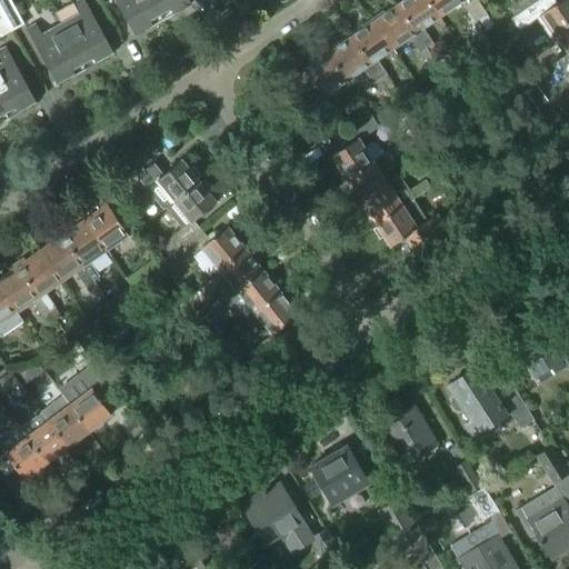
[(0,0),(0,12),(11,32),(23,25),(10,0),(0,0)]
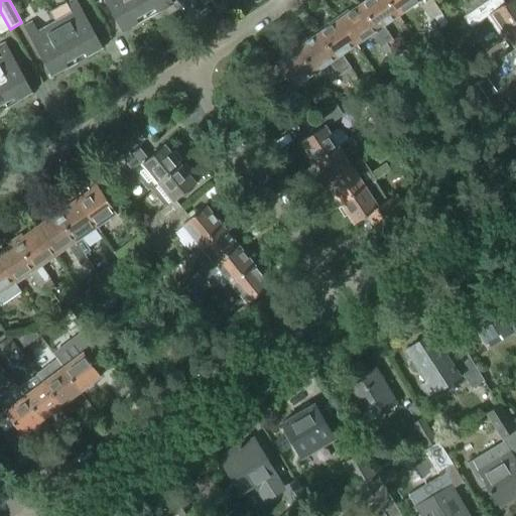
[(69,6),(51,15),(55,22),(54,22),(77,62),(103,47),(76,0),(72,0),(67,3),(69,6)]
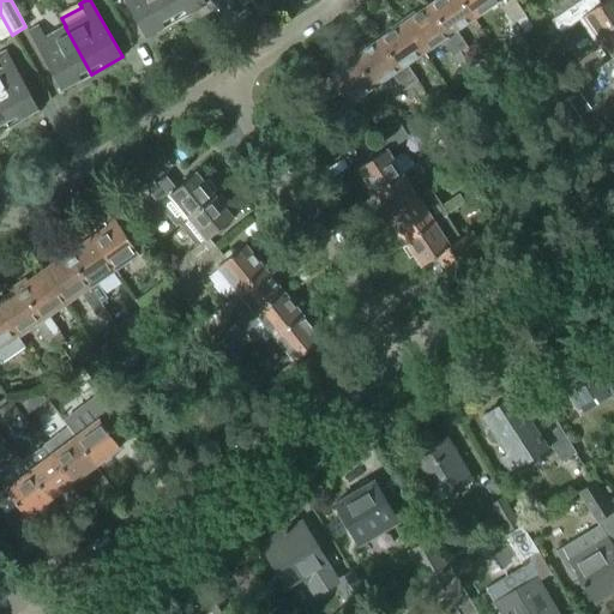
[(124,0),(145,37),(175,20),(163,0),(124,0)]
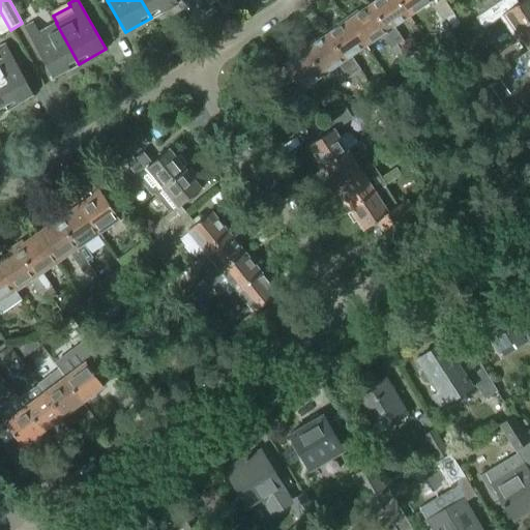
[(141,0),(151,18),(177,3),(175,0),(141,0)]
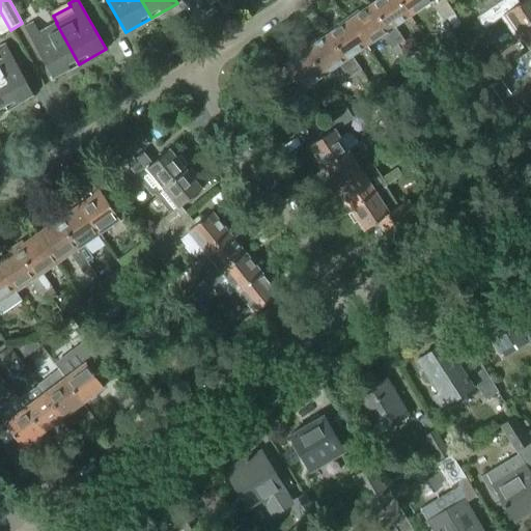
[(399,51),(400,51),(407,47),(394,29),(410,19),(397,0),(378,0),(370,5),(399,51)]
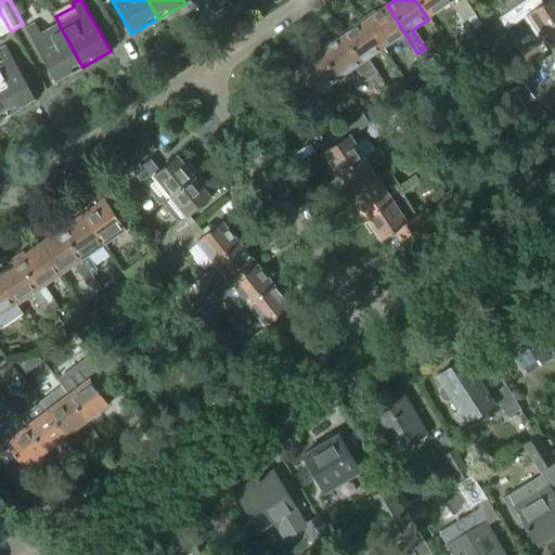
[(415,0),(428,20),(451,4),(463,22),(474,13),(464,0),(415,0)]
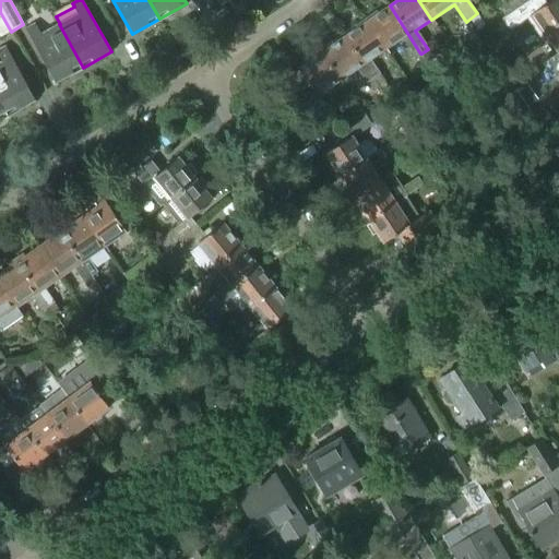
[(504,0),(498,6),(504,15),(501,19),(502,20),(520,8),(530,1),(528,0),(504,0)]
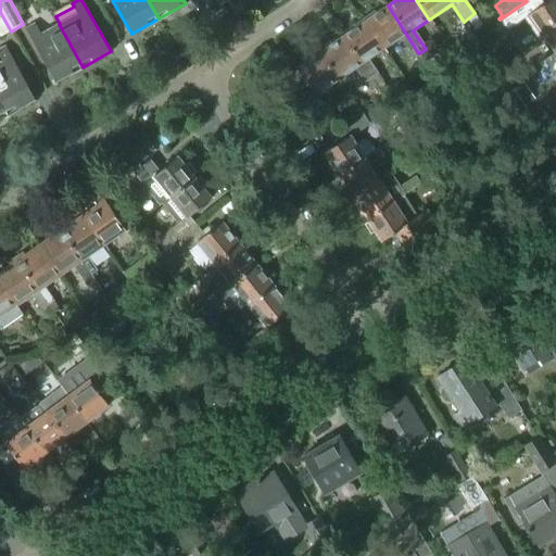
[(539,41),(544,37),(555,28),(555,0),(551,0),(534,12),(527,1),(517,8),(500,20),(506,30),(523,19),(539,41)]
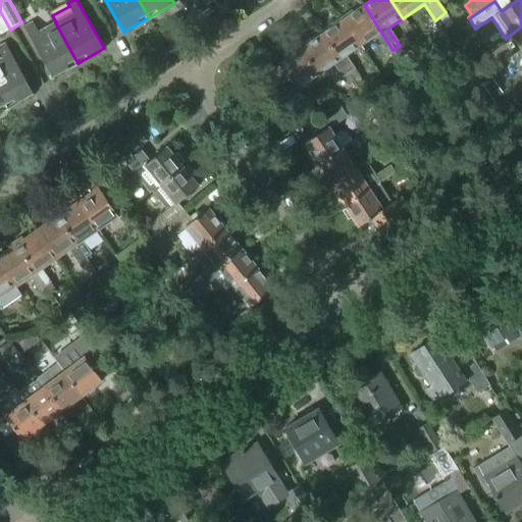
[(393,50),(364,5),(353,12),(351,9),(341,16),(361,47),(375,37),(388,57),(396,52),(394,50),(393,50)]
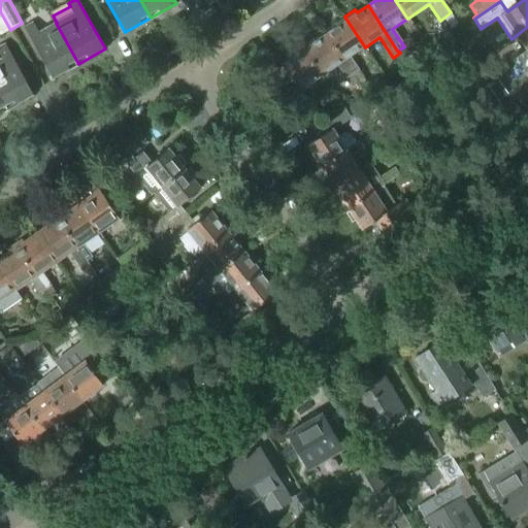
[(0,34),(0,35),(10,30),(0,11),(0,34)]
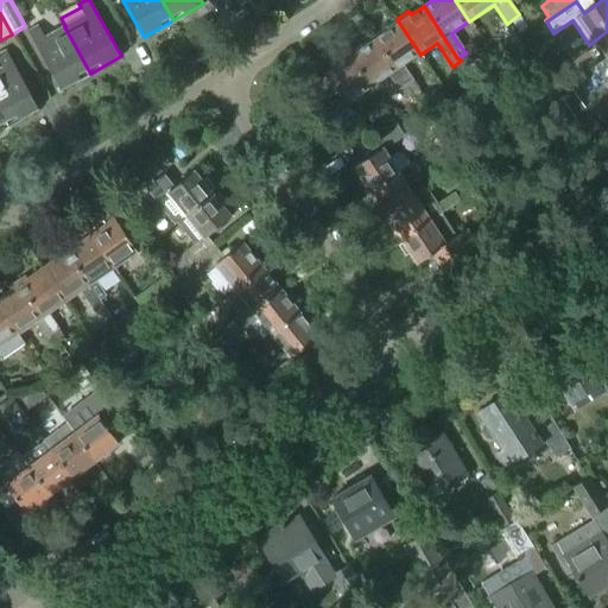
[(411,93),(418,88),(403,65),(420,55),(397,19),(385,27),(387,31),(374,39),(407,89),(411,93)]
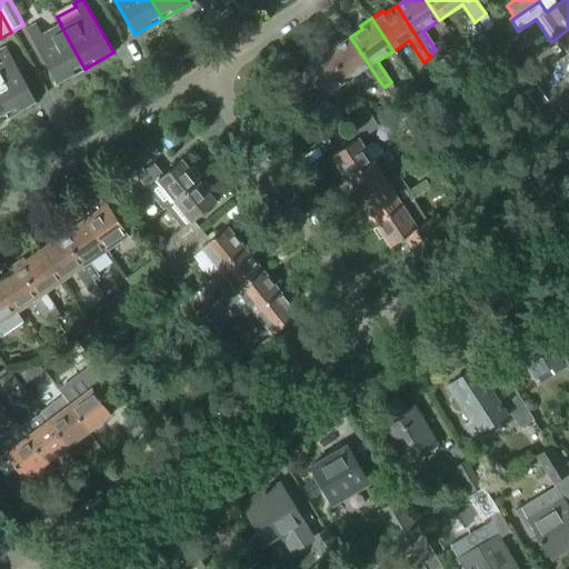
[(42,35),(36,23),(26,29),(57,85),(85,69),(60,25),(42,35)]
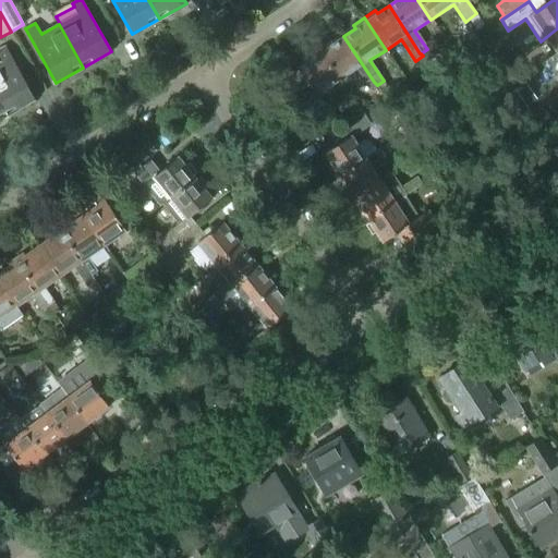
[(557,28),(546,37),(557,53),(542,63),(546,70),(557,61),(557,28)]
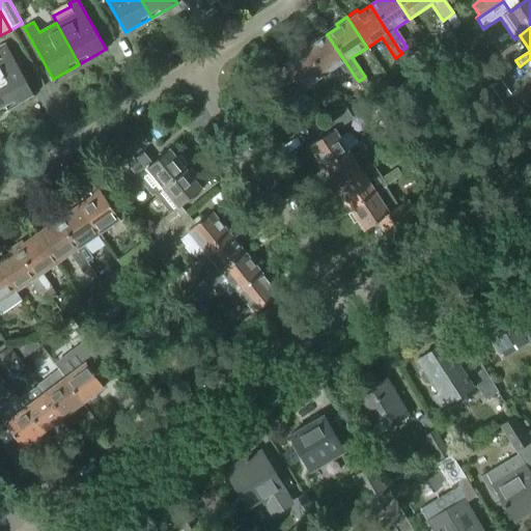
[(450,33),(442,39),(446,47),(455,40),(450,33)]
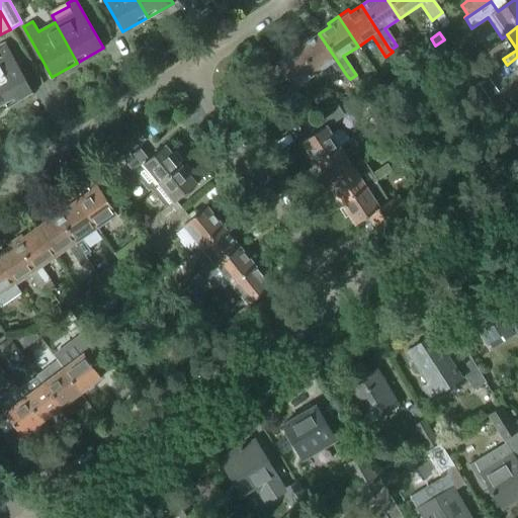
[(347,76),(319,33),(308,40),(307,38),(297,46),(317,74),(330,64),(341,80),(347,76)]
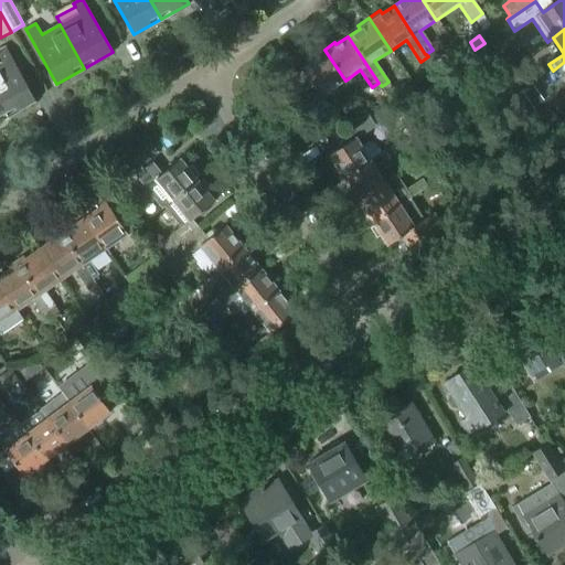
[(0,103),(8,117),(35,103),(6,46),(0,49),(0,60),(2,63),(0,64),(0,103)]
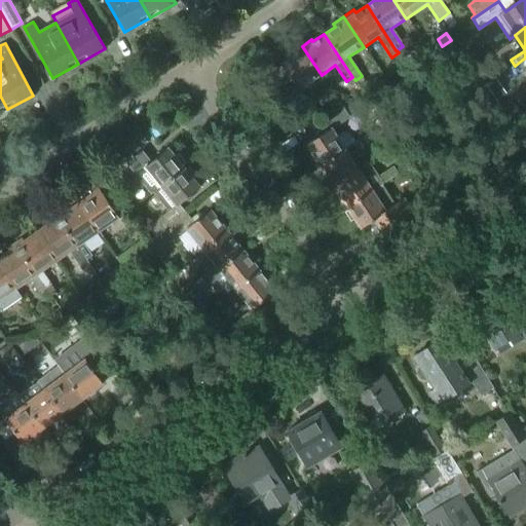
[(306,121),(315,115),(299,89),(322,75),(302,46),(291,53),(293,57),(280,64),(295,85),(286,91),(306,121)]
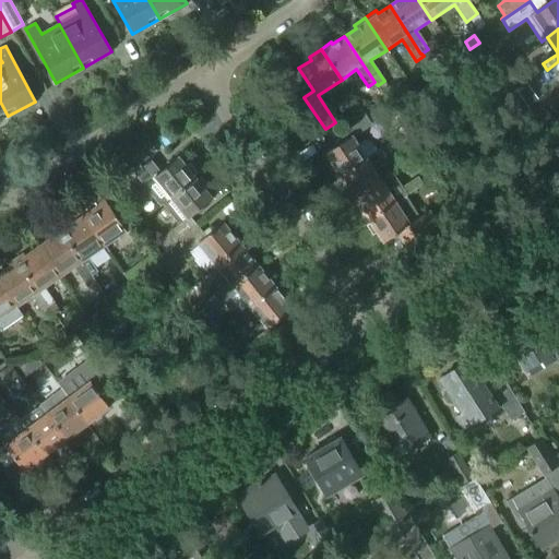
[(558,61),(547,70),(551,76),(558,71),(558,61)]
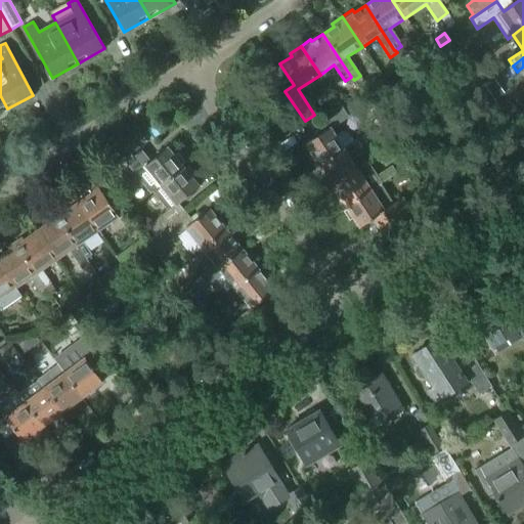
[(305,145),(318,165),(353,143),(346,133),(342,132),(336,136),(332,129),(348,118),(340,104),(316,120),(313,116),(304,122),(315,138),(305,145)]
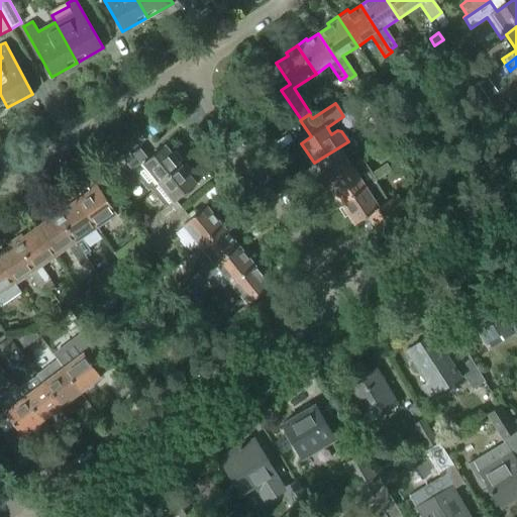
[(328,184),(353,168),(344,153),(369,138),(364,131),(352,138),(348,141),(314,163),(328,184)]
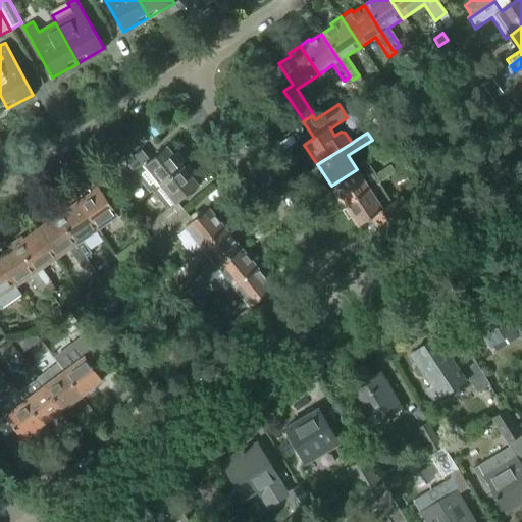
[(127,145),(118,153),(123,160),(134,152),(127,145)]
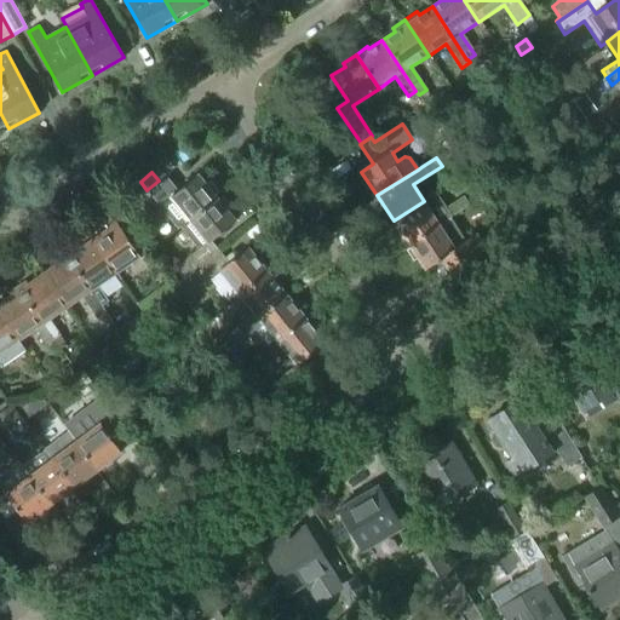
[(167,181),(153,193),(168,212),(178,205),(190,220),(218,197),(197,173),(176,191),(167,181)]
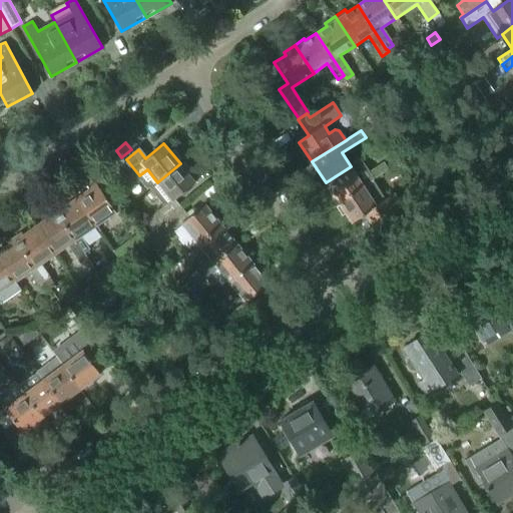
[(370,173),(361,159),(351,166),(326,182),(339,203),(364,187),(372,181),(388,170),(384,164),(370,173)]
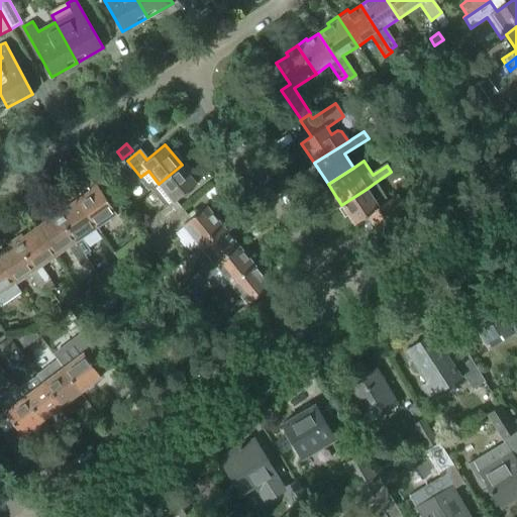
[(153,233),(154,232),(182,210),(175,201),(197,184),(182,165),(159,184),(173,202),(148,221),(148,226),(153,233)]
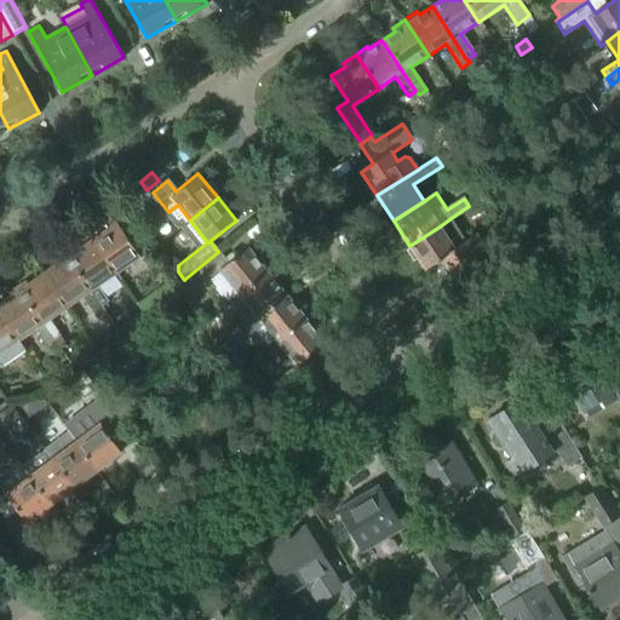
[(449,219),(440,227),(409,246),(425,269),(449,253),(457,265),(481,250),(472,237),(464,242),(449,219)]
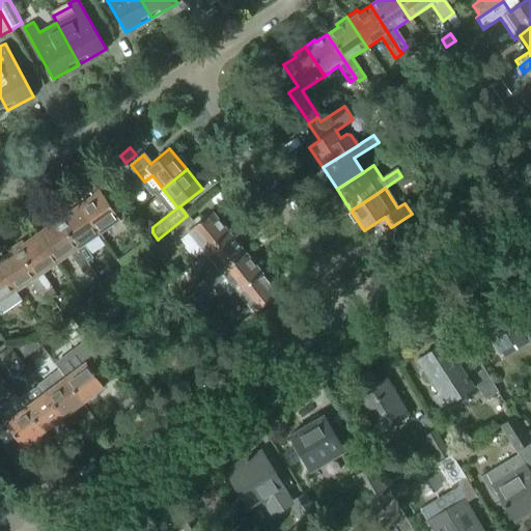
[(115,201),(107,189),(101,194),(98,190),(90,194),(93,198),(79,207),(100,236),(119,223),(108,205),(115,201)]
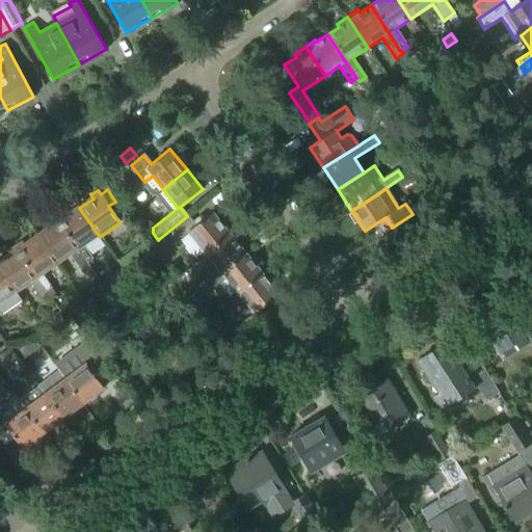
[(428,191),(418,197),(426,209),(435,203),(428,191)]
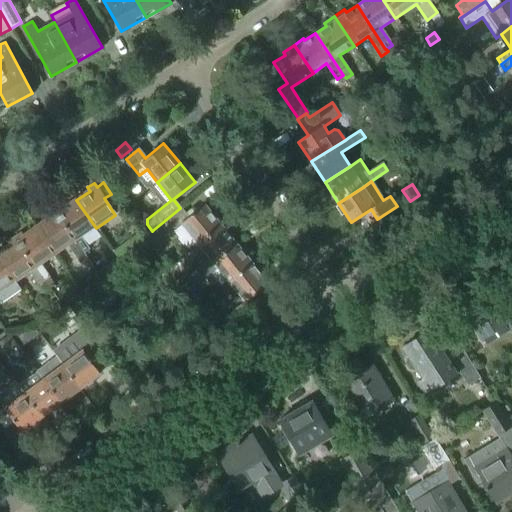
[(96,228),(76,200),(63,209),(61,206),(54,210),(85,253),(89,250),(81,238),(96,228)]
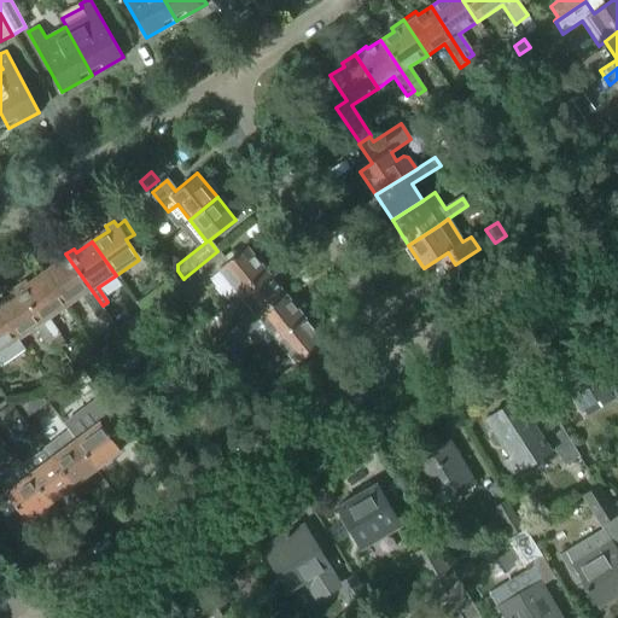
[(269,268),(261,257),(257,260),(246,246),(227,262),(217,251),(185,278),(194,289),(217,270),(237,295),(269,268)]
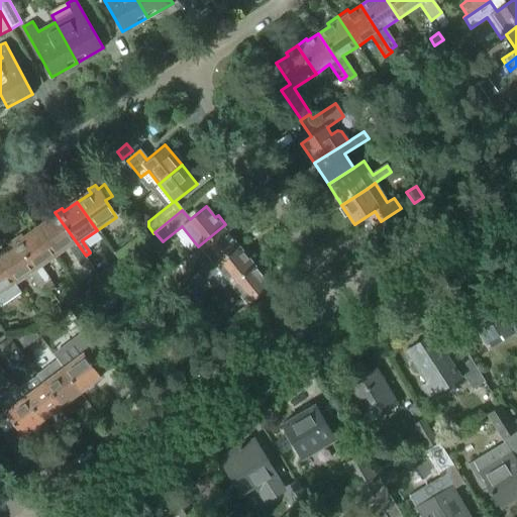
[(86,255),(55,212),(47,217),(49,221),(36,230),(56,257),(69,249),(81,268),(89,262),(85,256),(86,255)]
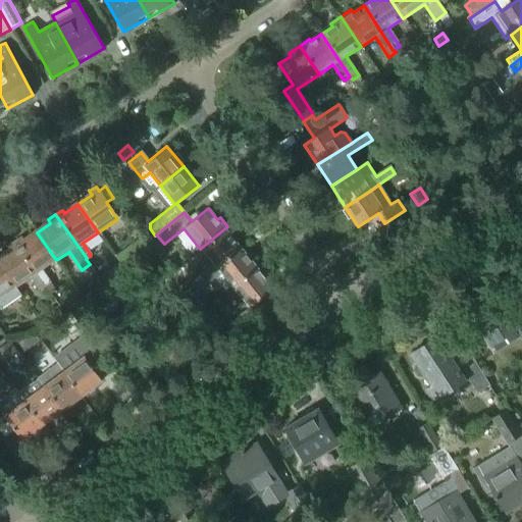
[(189,291),(240,249),(231,239),(236,236),(227,226),(200,249),(212,263),(185,285),(189,291)]
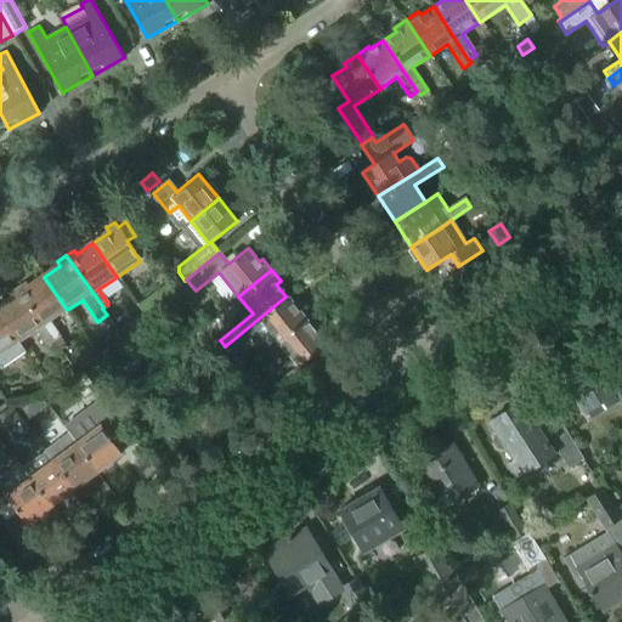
[(67,310),(44,277),(27,288),(24,284),(17,289),(43,327),(54,343),(58,350),(66,345),(50,322),(67,310)]
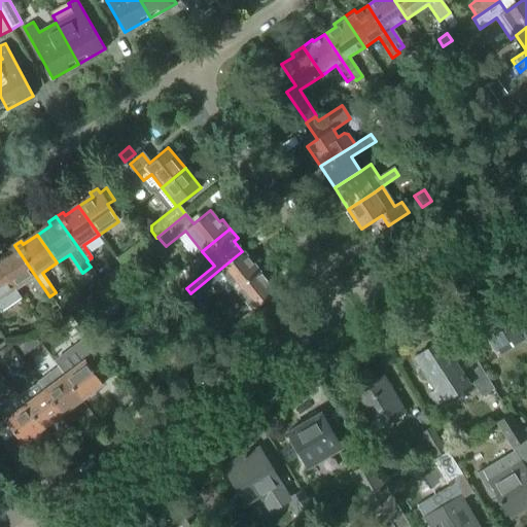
[(141,242),(129,251),(137,264),(150,254),(141,242)]
